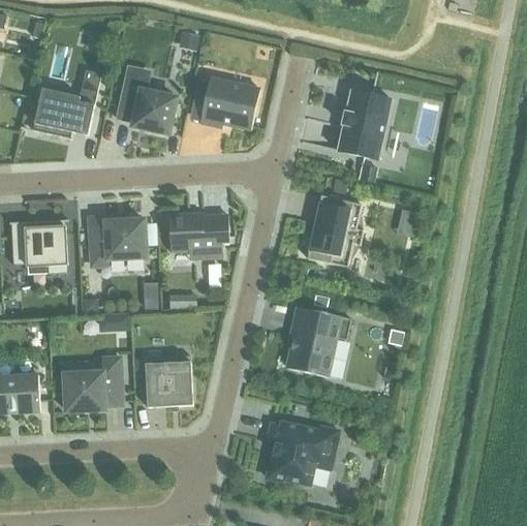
[(34,20),(31,35),(40,37),(43,22),(34,20)]
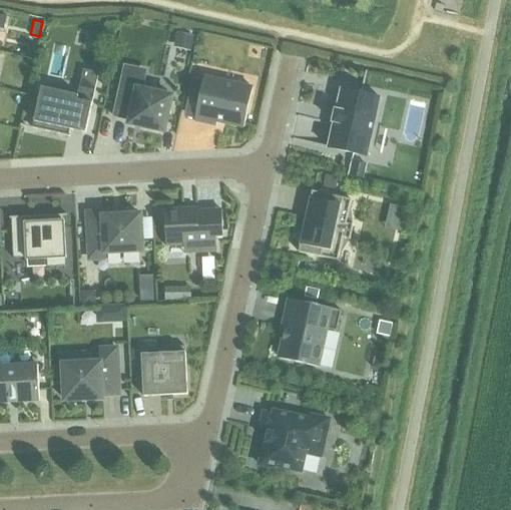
[(175,30),(172,45),(188,48),(191,33),(175,30)]
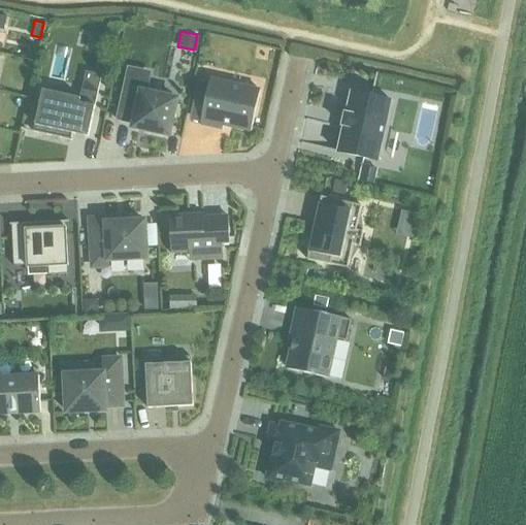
[(137,127),(138,126),(142,127),(142,128),(167,133),(175,97),(144,90),(146,78),(143,77),(144,69),(127,65),(116,118),(132,121),(131,125),(137,127)]
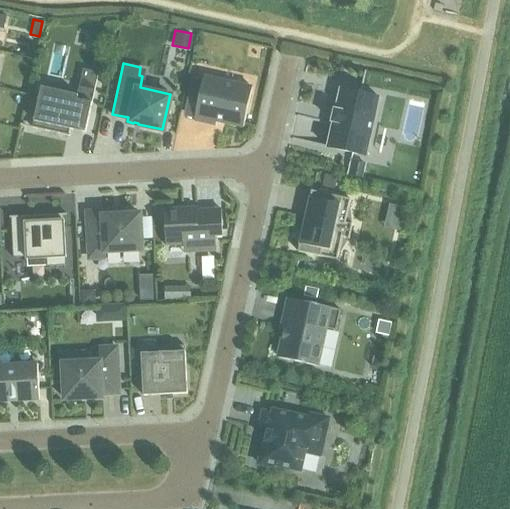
[(39,87),(31,126),(48,129),(49,123),(57,125),(56,131),(68,134),(68,133),(69,127),(84,131),(93,88),(97,70),(81,67),(77,84),(75,93),(40,85),(39,87)]
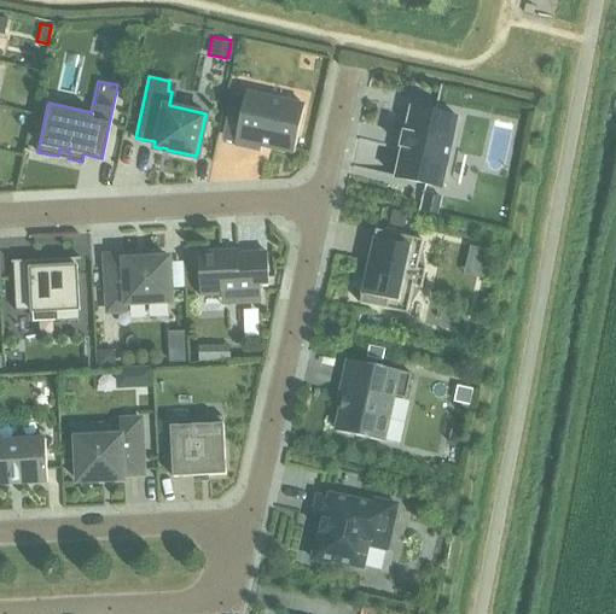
[(292,151),(303,104),(244,91),(244,94),(231,92),(226,111),(239,113),(232,144),(259,150),(260,144),(292,151)]
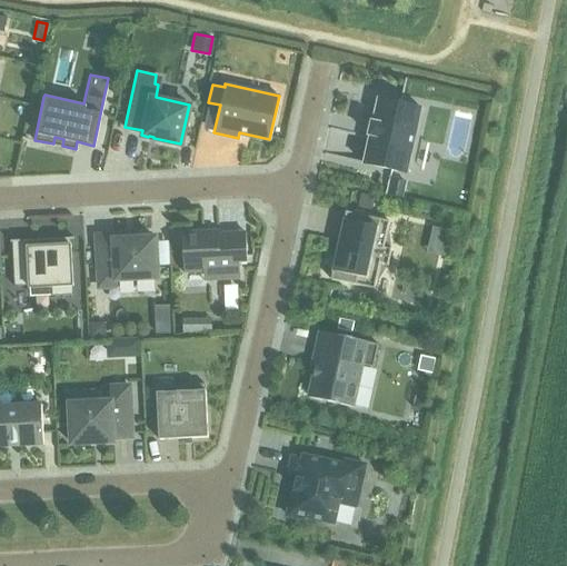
[(361,161),(406,171),(420,106),(377,97),(371,120),(370,120),(369,122),(370,122),(368,131),(367,131),(367,133),(368,133),(361,161)]
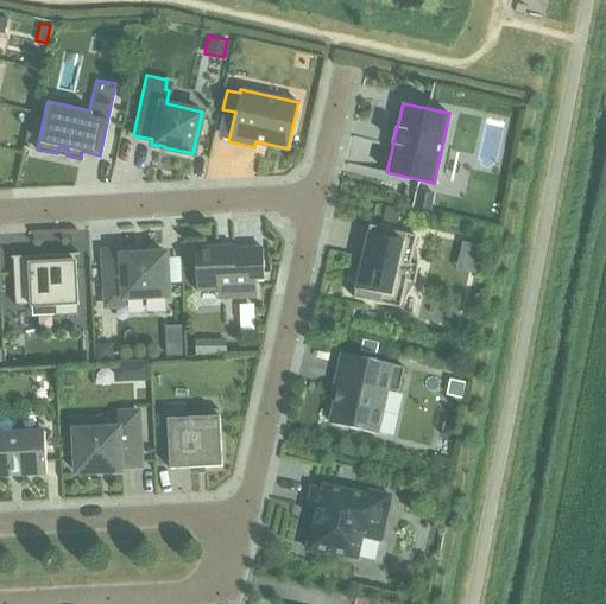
[(429,208),(433,191),(417,188),(414,204),(429,208)]
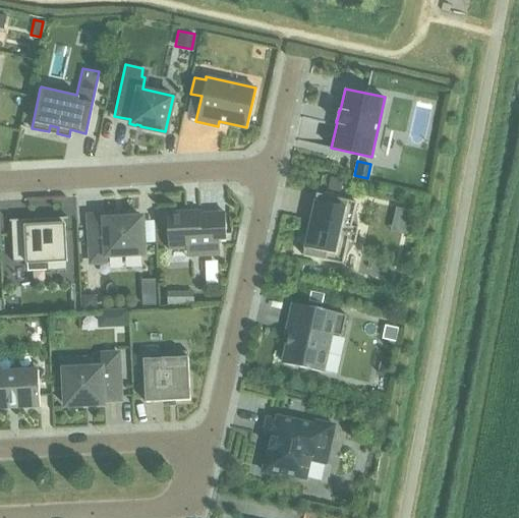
[(329,175),(326,187),(338,190),(341,178),(329,175)]
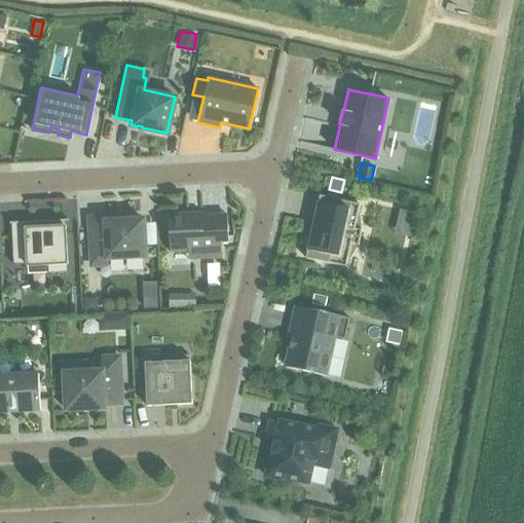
[(322,252),(325,253),(324,260),(344,265),(350,241),(356,243),(356,244),(357,244),(361,227),(360,227),(360,228),(353,227),(359,202),(319,193),(304,256),(320,260),(322,252)]
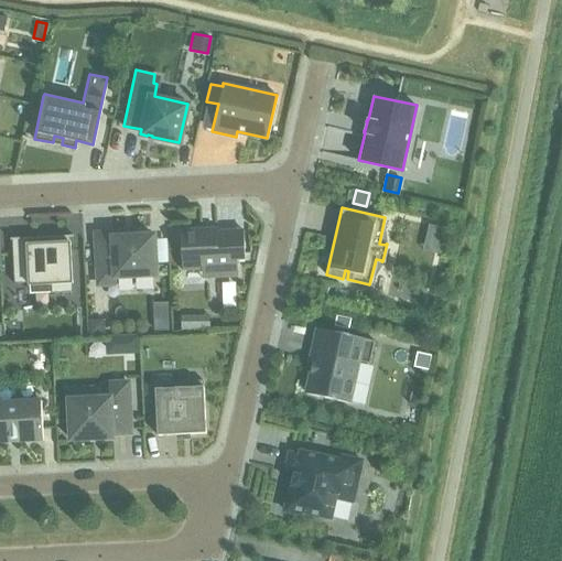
[(445,245),(446,222),(430,220),(428,244),(445,245)]
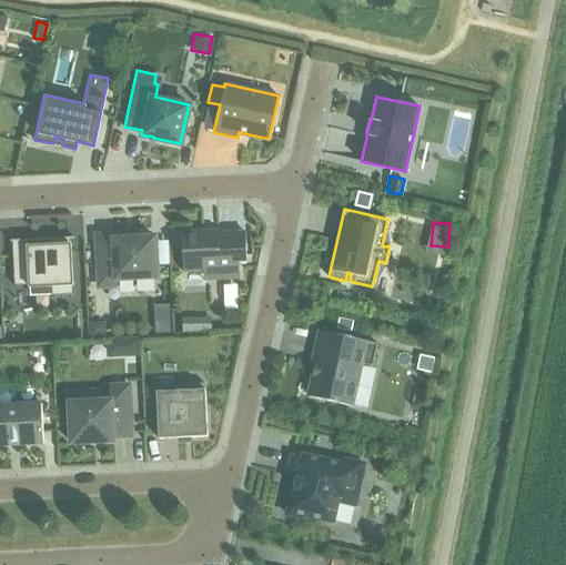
[(202,232),(202,229),(181,230),(183,271),(216,269),(218,278),(239,276),(238,260),(245,260),(245,252),(232,252),(231,231),(218,232),(218,231),(202,232)]
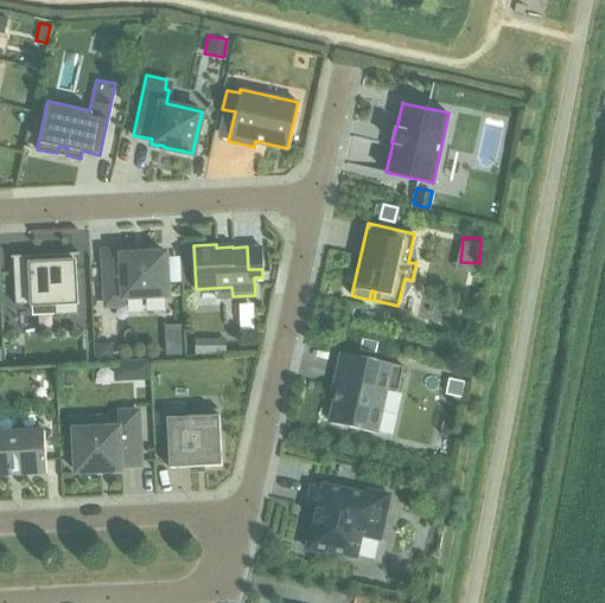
[(166,294),(165,251),(120,254),(120,249),(102,250),(104,303),(123,302),(123,296),(166,294)]
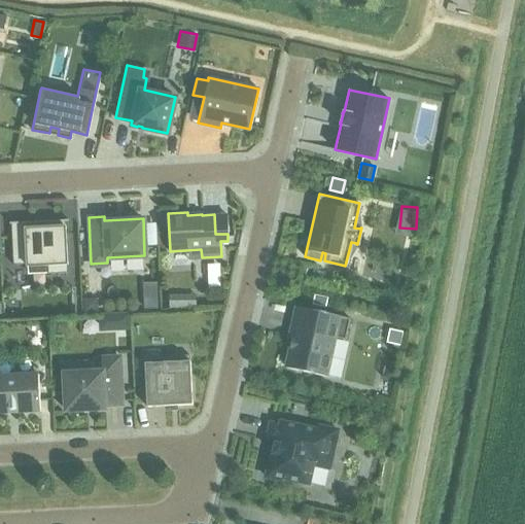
[(46,272),(66,271),(64,225),(64,219),(67,219),(67,218),(47,219),(48,225),(40,226),(40,219),(8,221),(8,222),(10,222),(12,264),(26,263),(26,265),(46,264),(46,272)]
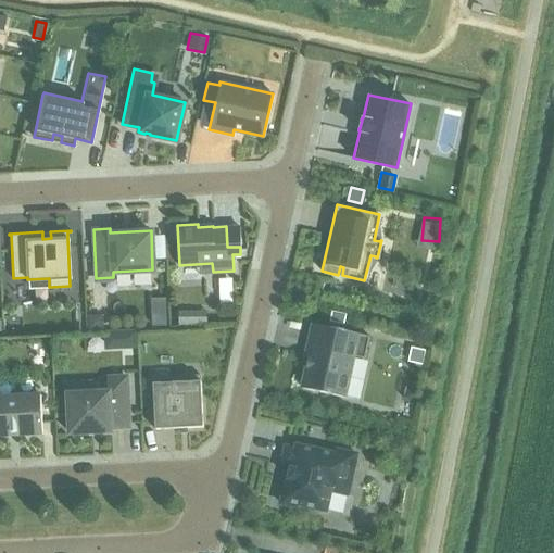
[(237,301),(237,273),(222,273),(222,301),(237,301)]
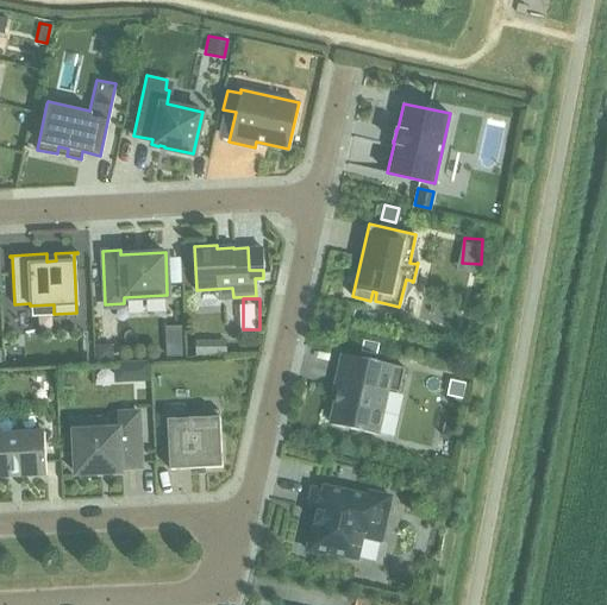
[(171,352),(188,351),(185,319),(168,321),(171,352)]
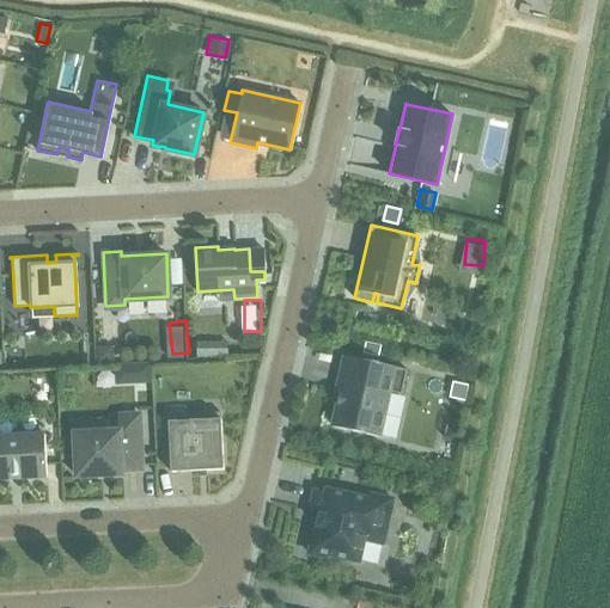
[(215,338),(195,338),(195,354),(215,354),(215,338)]
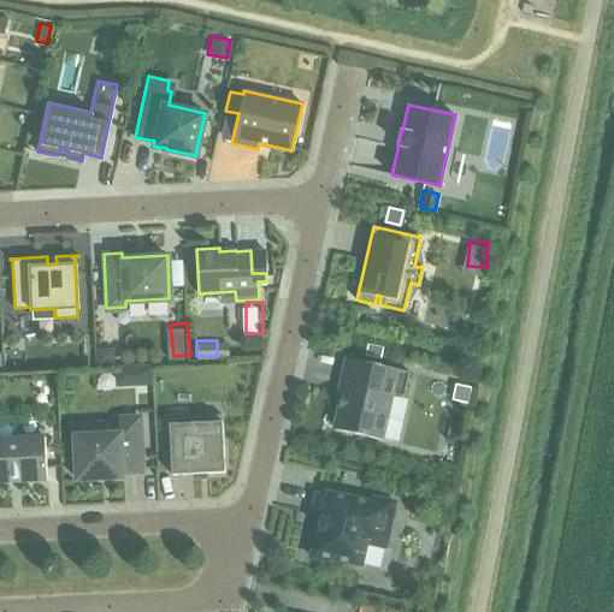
[(96,362),(112,361),(112,346),(95,346),(96,362)]
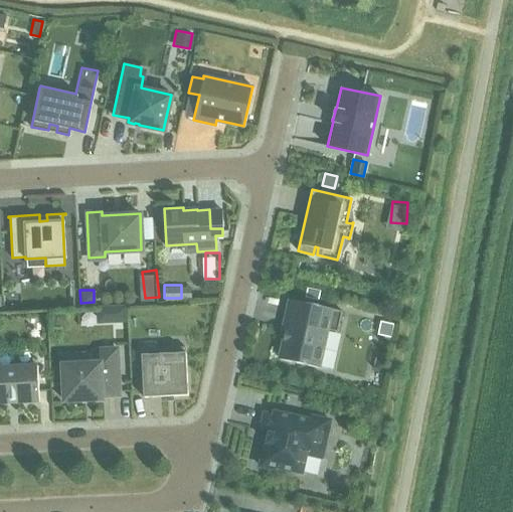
[(341,310),(288,298),(282,326),(286,326),(279,358),(318,366),(326,328),(336,331),(341,310)]
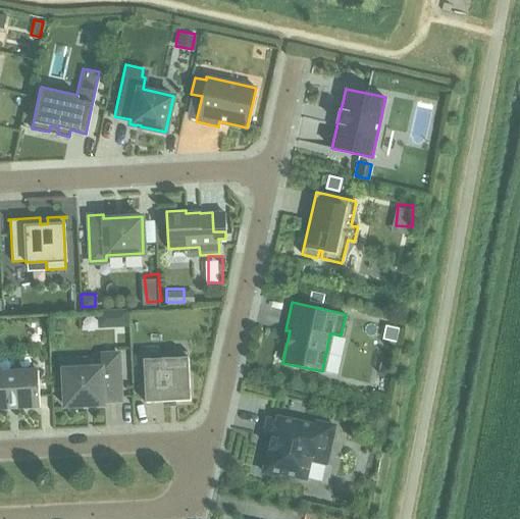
[(116,324),(126,324),(125,311),(116,311),(116,324)]
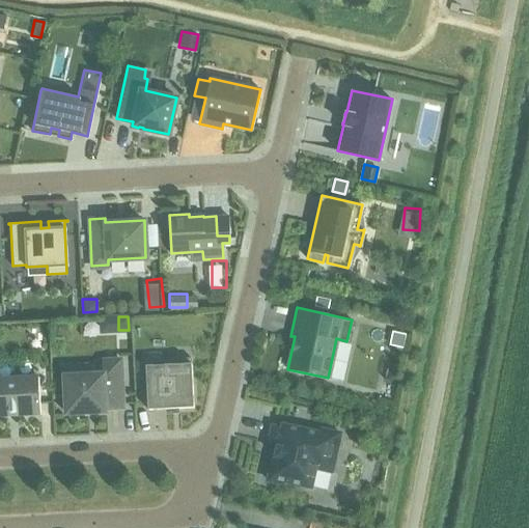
[(51,328),(54,332),(59,333),(63,329),(64,325),(61,321),(56,320),(52,323),(51,328)]
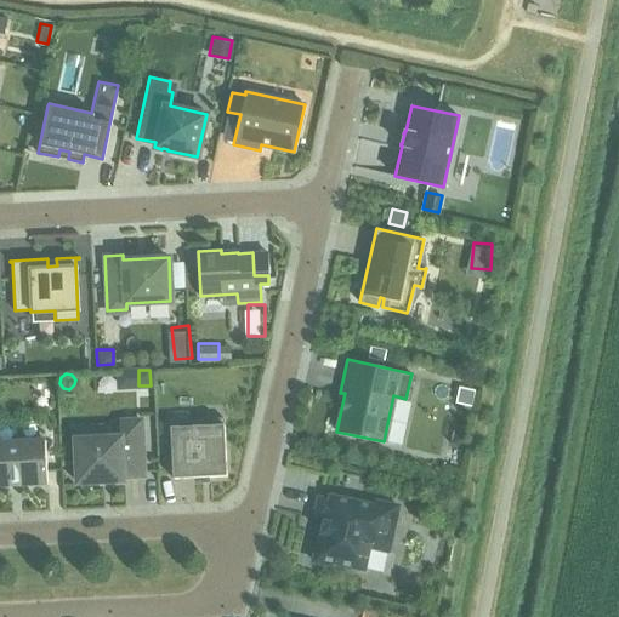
[(458,383),(454,400),(470,403),(473,387),(458,383)]
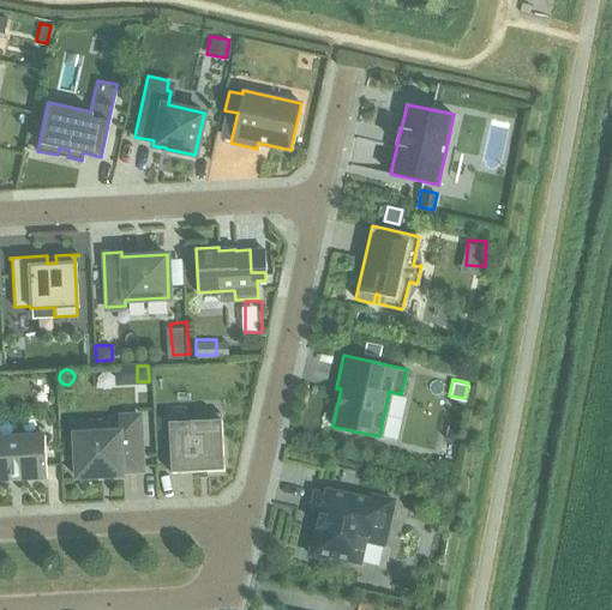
[(220,412),(168,415),(171,472),(223,470),(220,412)]
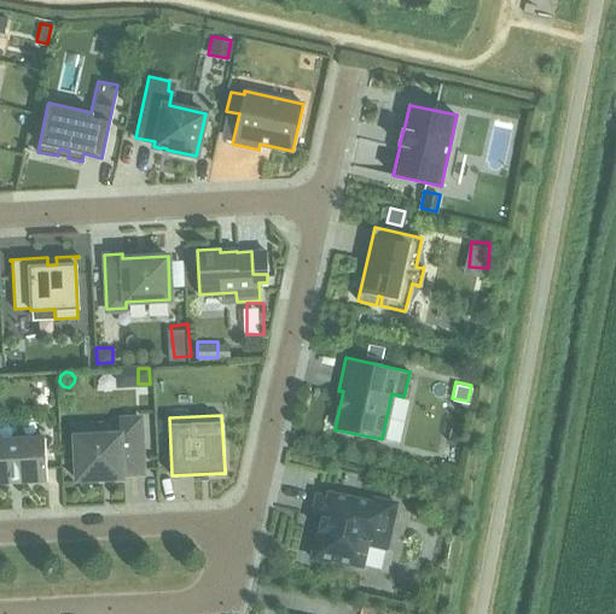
[(76,479),(122,478),(122,472),(141,472),(139,417),(117,417),(118,434),(74,436),(76,479)]
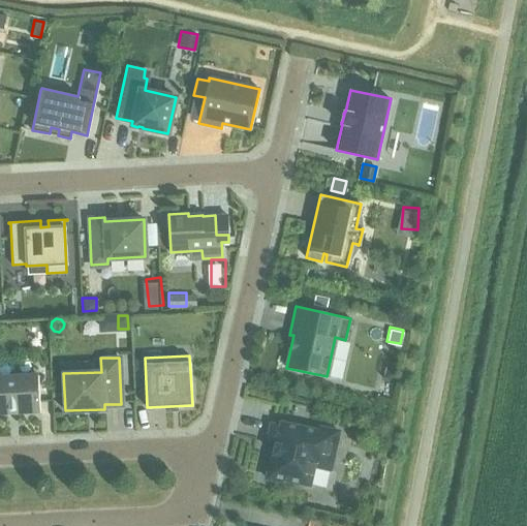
[(21,412),(39,411),(37,374),(33,374),(31,372),(23,372),(20,375),(1,376),(0,374),(0,412),(5,413),(20,413),(20,412),(21,412)]
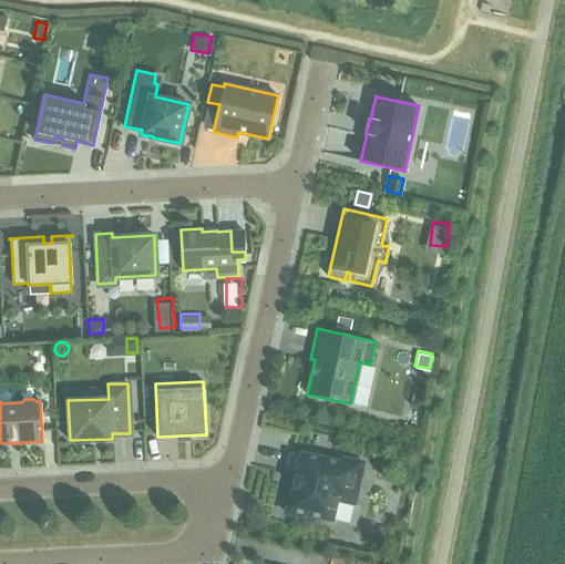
[(300,455),(289,453),(286,470),(296,472),(296,475),(295,475),(295,477),(294,485),(293,485),(293,486),(293,490),(289,489),(285,512),(302,516),(304,513),(331,520),(336,499),(349,502),(353,482),(357,482),(362,461),(340,457),(339,461),(300,452),(300,455)]
